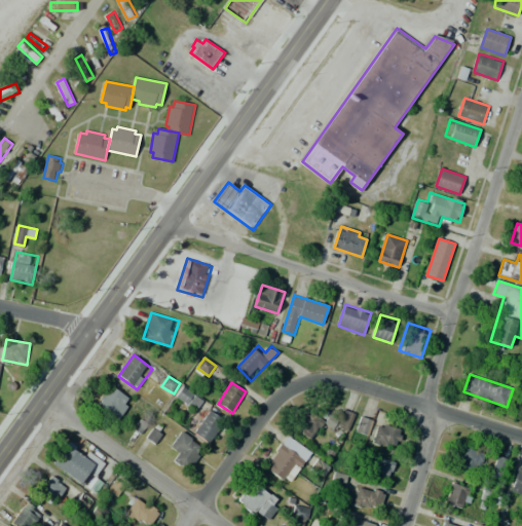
[(134,401),(119,420),(99,405),(113,385),(134,401)]
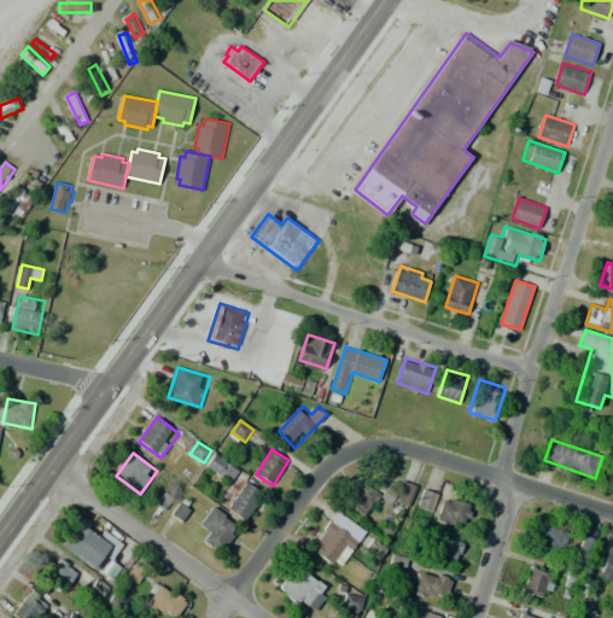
[(208,466),(216,453),(241,470),(233,483),(208,466)]
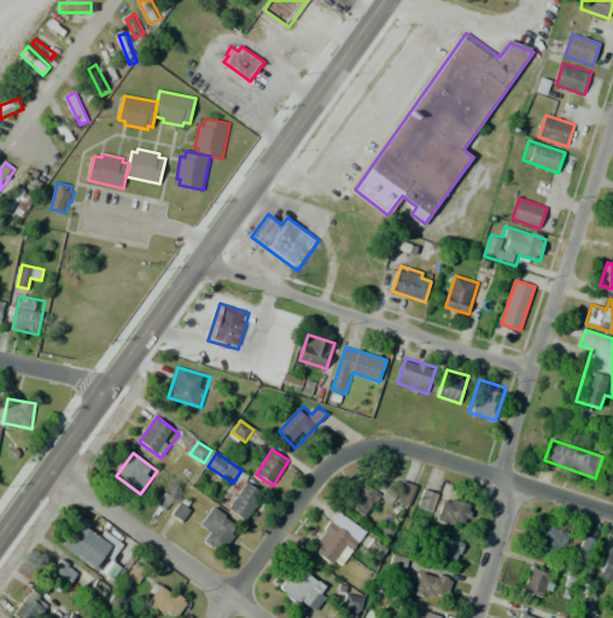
[(406,481),(419,487),(409,506),(396,500),(406,481)]
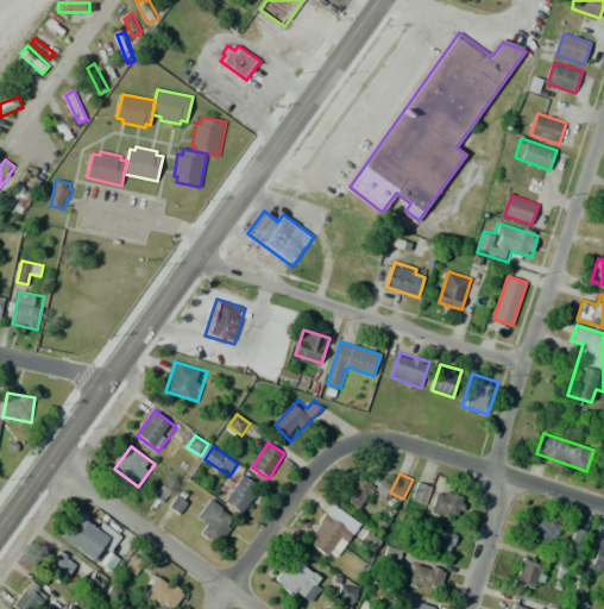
[(245,475),(262,487),(243,513),(226,501),(245,475)]
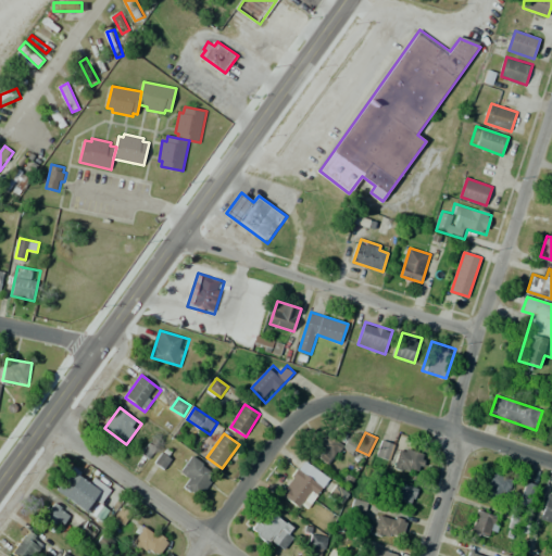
[(329,433),(345,445),(329,465),(314,453),(329,433)]
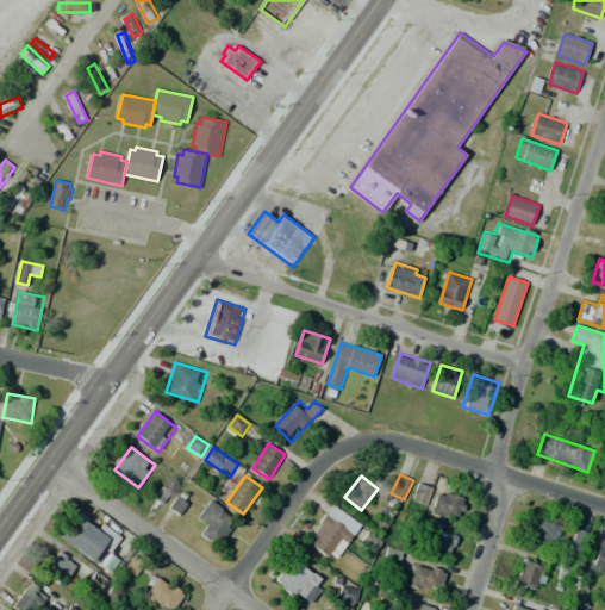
[(468,497),(461,521),(413,506),(419,484),(468,497)]
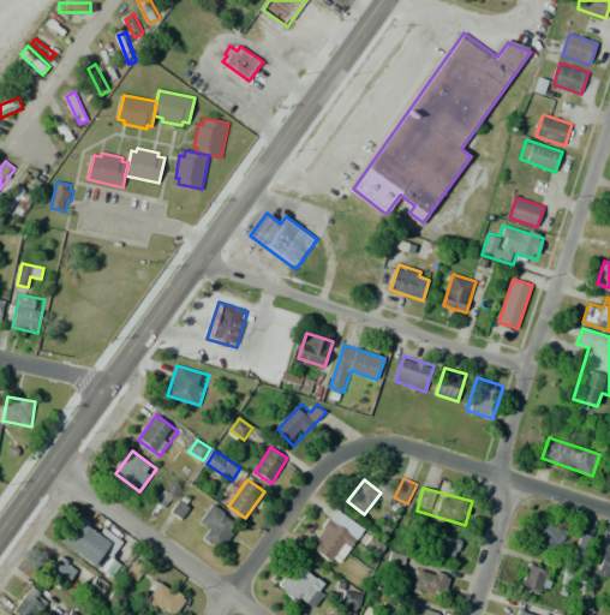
[(173,513),(183,520),(191,508),(180,501),(173,513)]
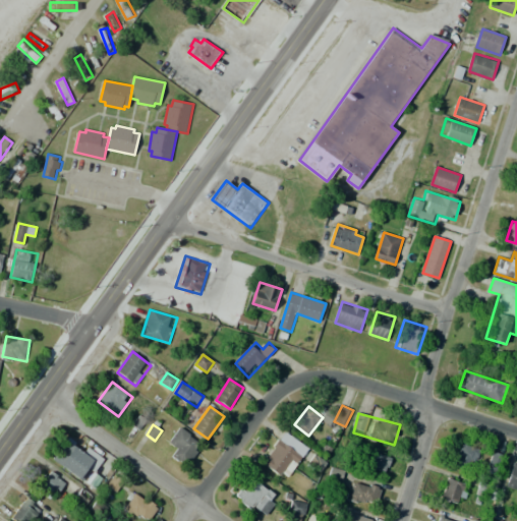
[(171,442),(181,426),(196,438),(193,442),(200,447),(187,465),(173,455),(178,448),(171,442)]
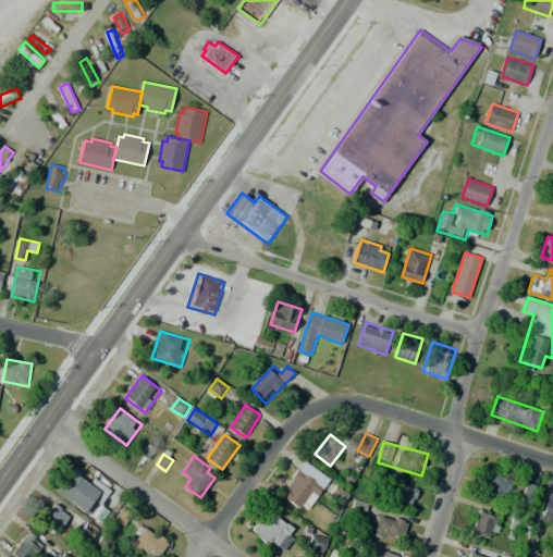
[(94,518),(57,491),(74,466),(85,473),(83,477),(91,483),(96,477),(114,490),(94,518)]
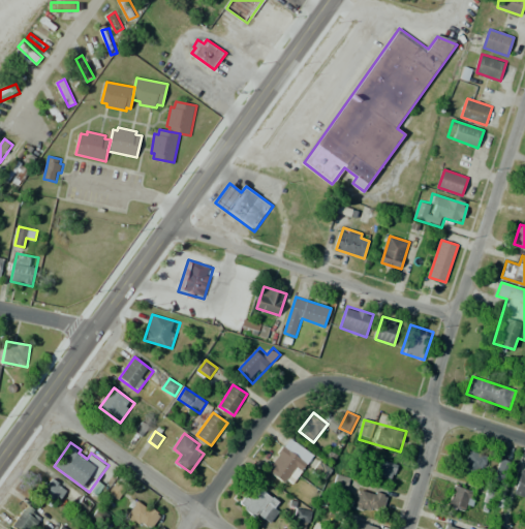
[(307,462),(296,478),(288,472),(282,480),(267,469),(284,445),(307,462)]
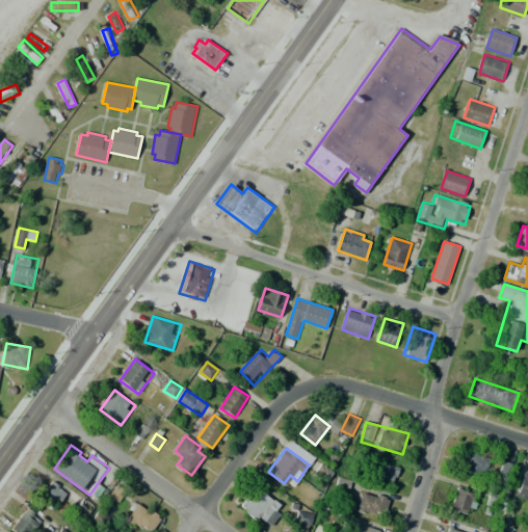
[(472,451),(492,458),(484,481),(465,474),(472,451)]
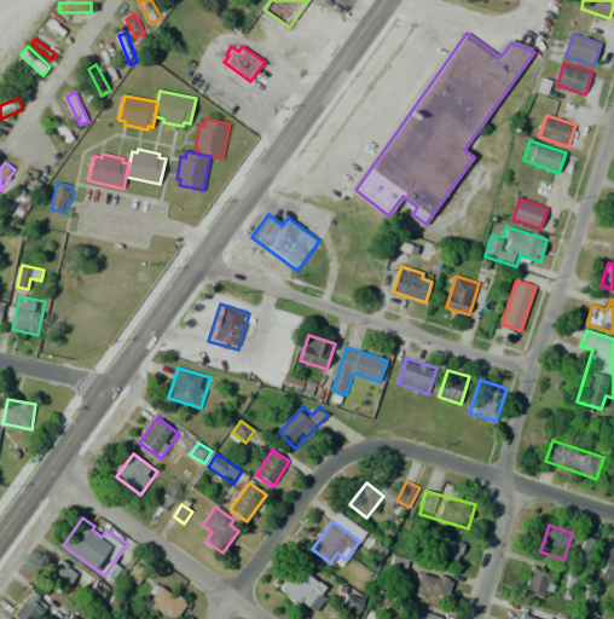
[(465,543),(461,562),(433,555),(439,536),(465,543)]
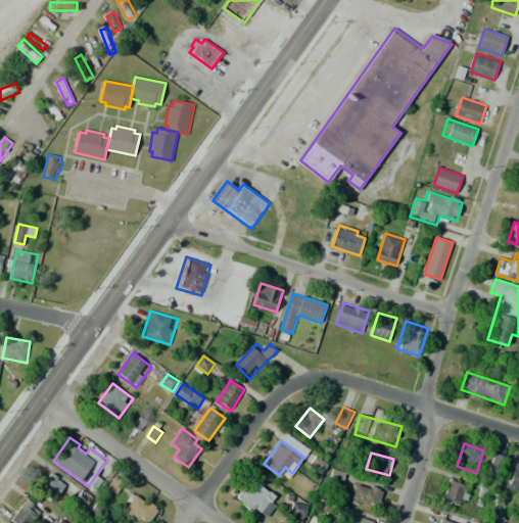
[(497,453),(507,456),(501,477),(490,474),(497,453)]
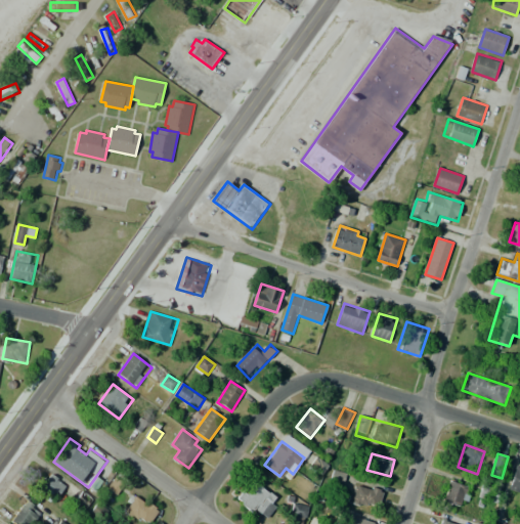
[(519,491),(505,486),(513,463),(519,465),(519,491)]
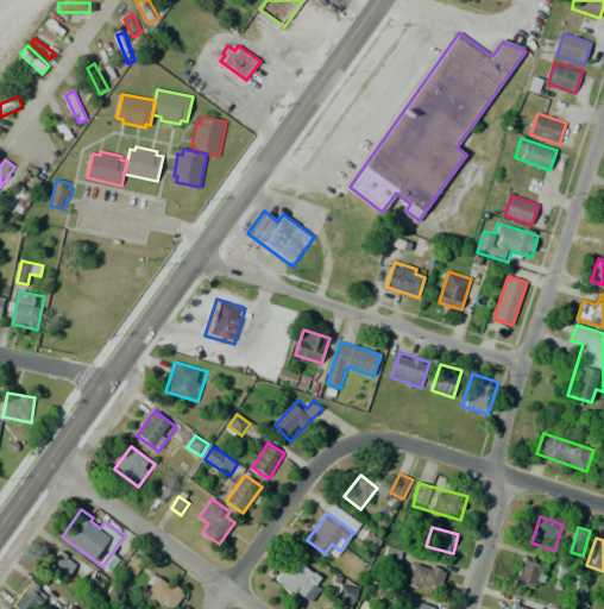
[(61,550),(80,563),(63,585),(44,571),(61,550)]
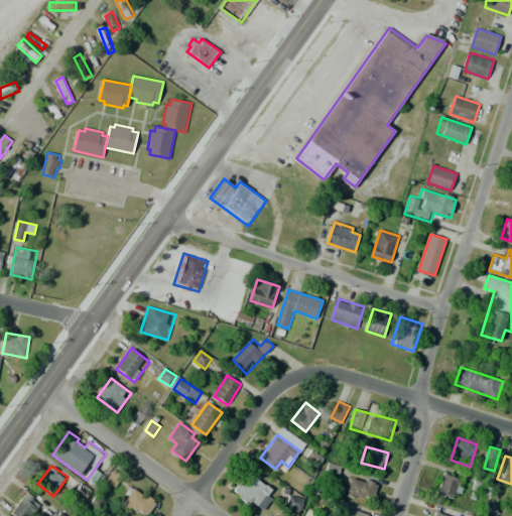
[(466,480),(459,502),(436,495),(443,473),(466,480)]
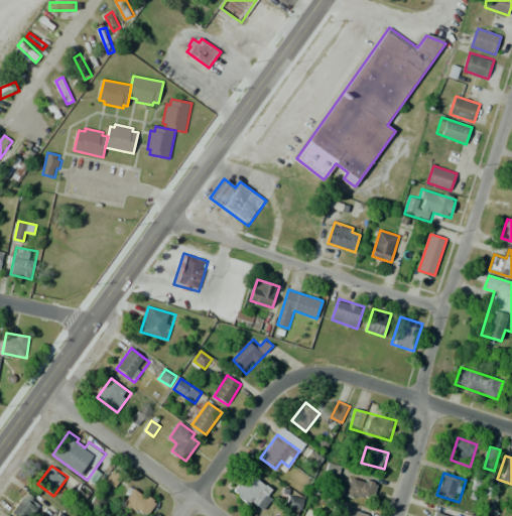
[(235,493),(241,484),(244,486),(252,475),(277,493),(262,513),(235,493)]
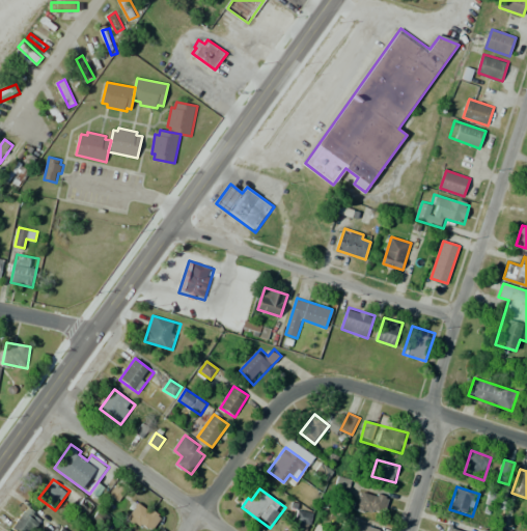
[(354,508),(360,488),(390,498),(386,508),(377,505),(373,514),(354,508)]
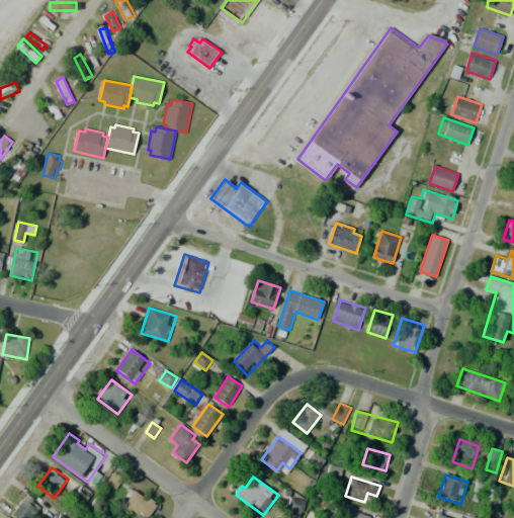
[(149,517),(126,502),(137,488),(159,504),(149,517)]
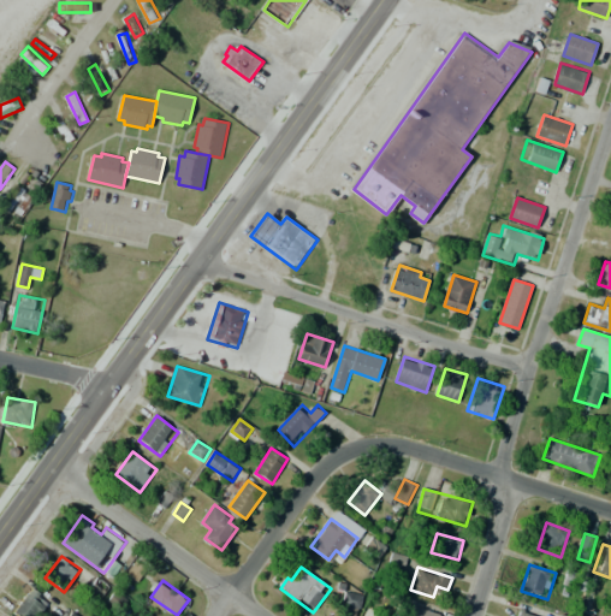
[(95,581),(107,591),(93,609),(81,600),(95,581)]
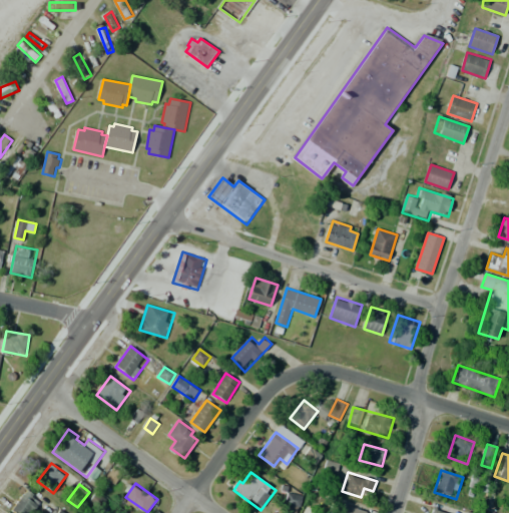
[(28,490),(43,501),(34,512),(15,512),(13,511),(28,490)]
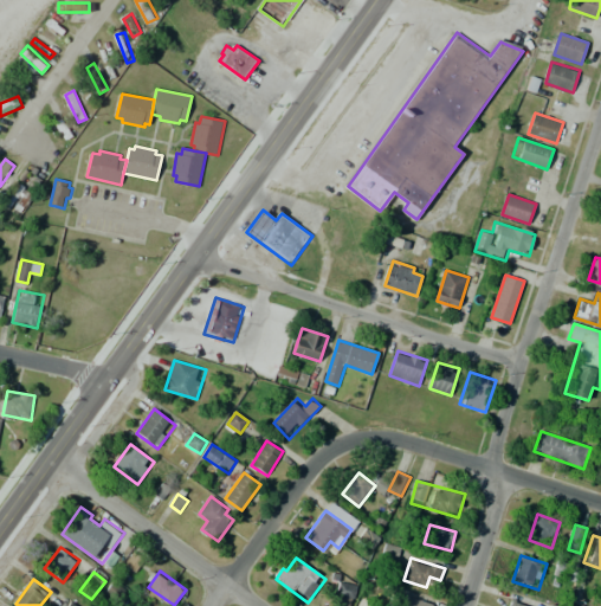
[(334,605),(343,580),(360,587),(351,605),(334,605)]
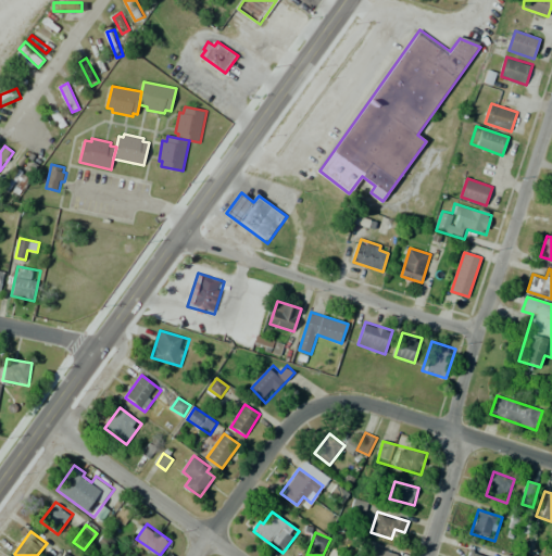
[(109,553),(116,543),(104,534),(98,544),(109,553)]
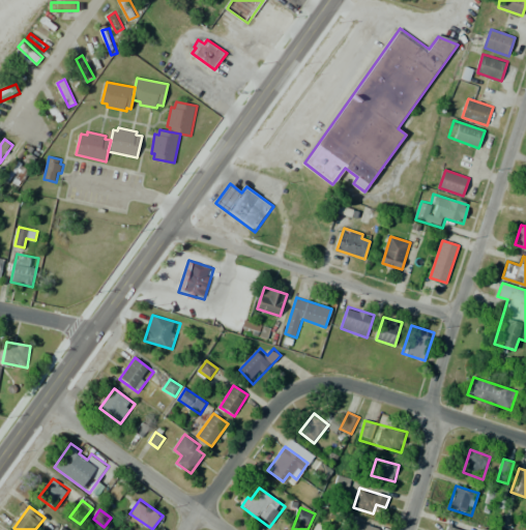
[(380,528),(379,529),(351,529),(354,520),(380,528)]
